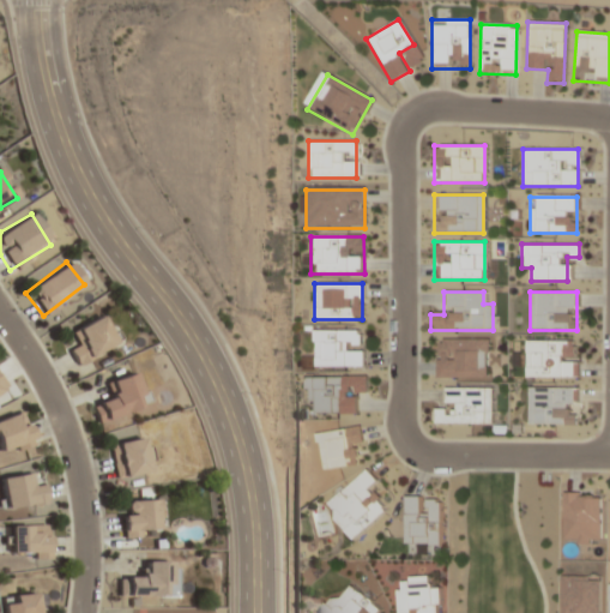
[(64,349),(73,366),(113,346),(97,316),(67,332),(74,344),(64,349)]
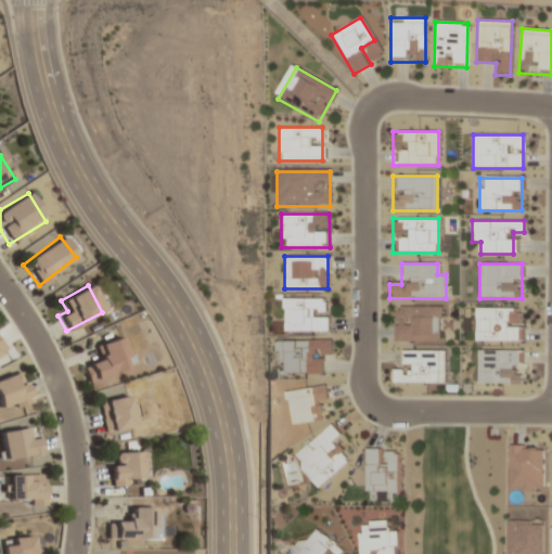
[(283,331),(326,331),(326,298),(283,298),(283,331)]
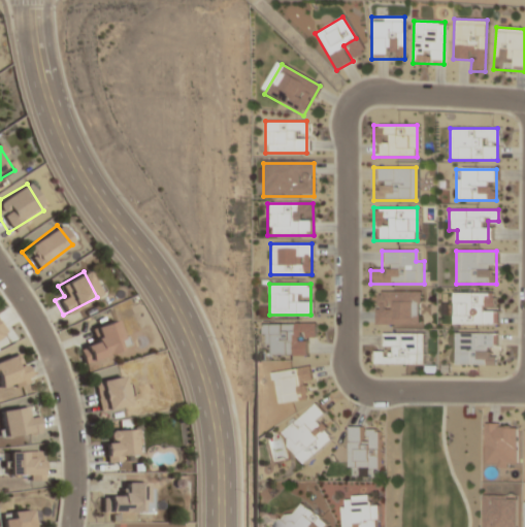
[(374,291),(374,325),(419,325),(419,291),(374,291)]
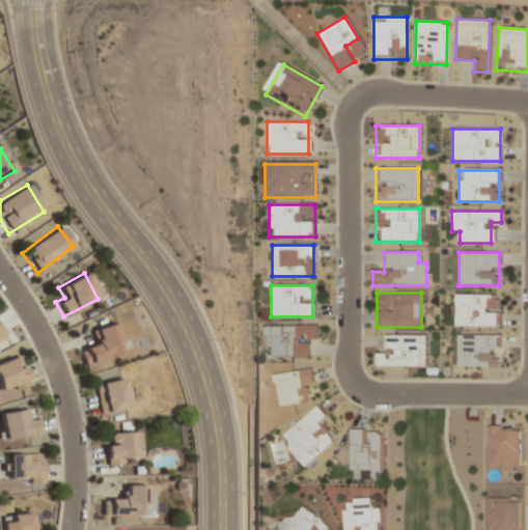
[(454,326),(498,326),(498,295),(454,295),(454,326)]
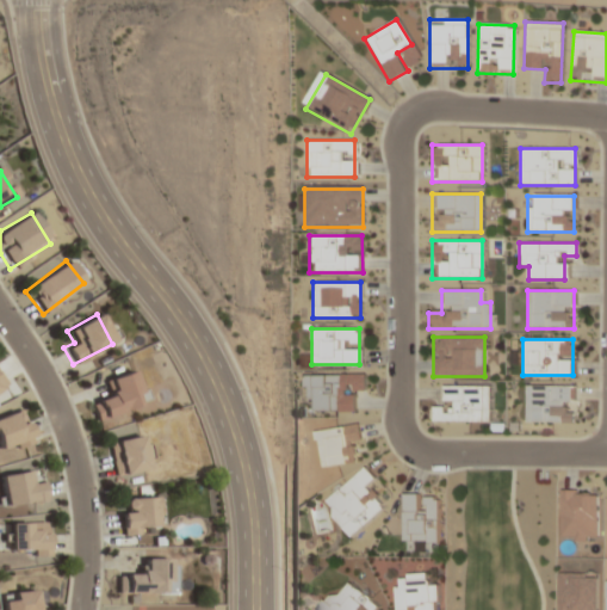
[(105,380),(110,393),(87,400),(94,420),(146,404),(134,370),(105,380)]
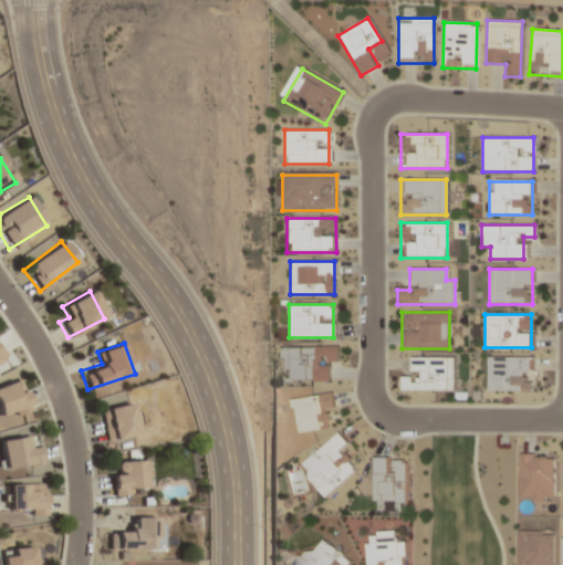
[(290,369),(290,382),(327,380),(327,362),(337,361),(336,346),(281,347),(282,369),(290,369)]
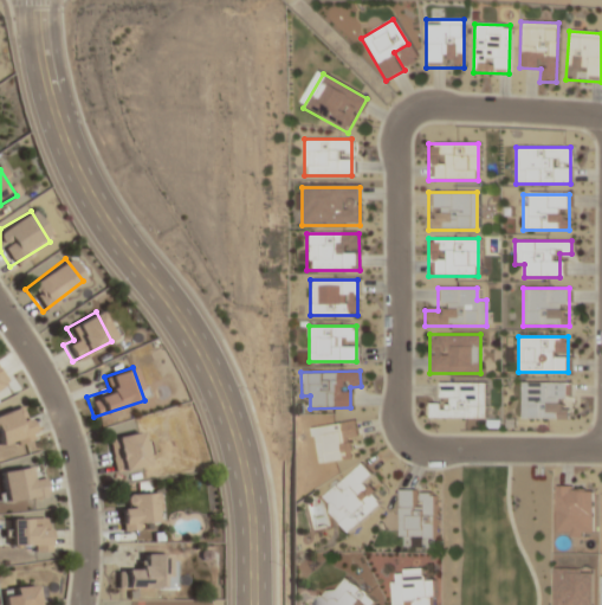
[(439,404),(428,404),(428,419),(484,419),(484,381),(439,381),(439,404)]
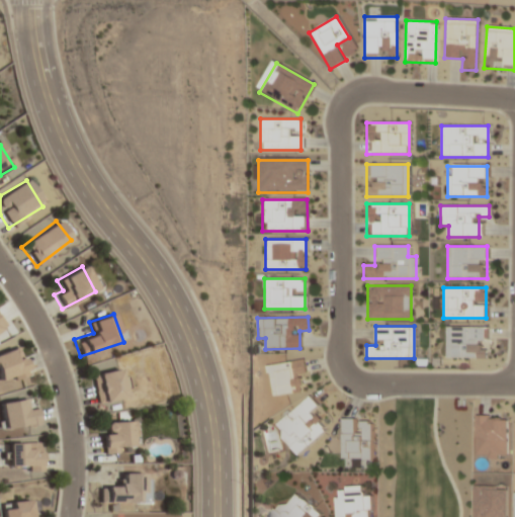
[(446,326),(446,358),(486,358),(486,326),(446,326)]
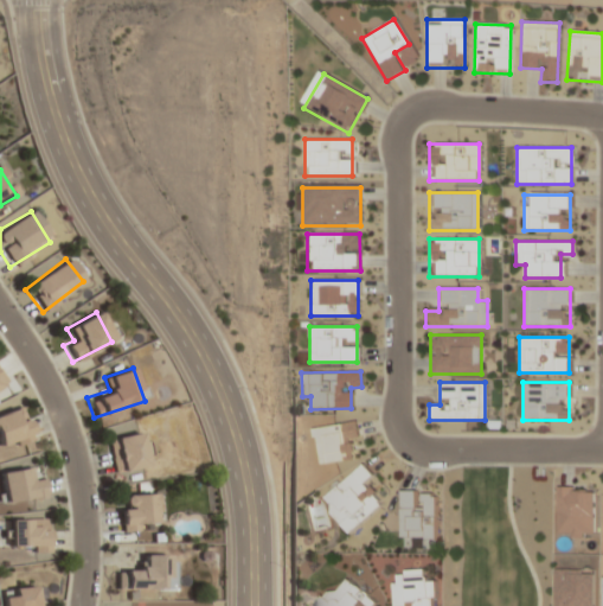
[(0,448),(30,439),(19,407),(0,413),(0,448)]
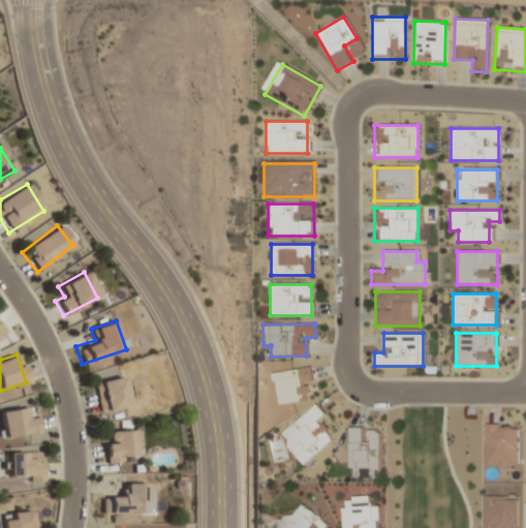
[(303,387),(313,386),(310,368),(273,373),(278,404),(304,400),(303,387)]
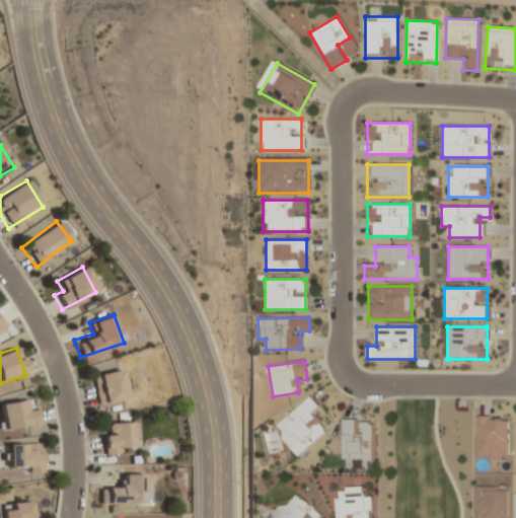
[(95,405),(124,399),(118,370),(89,376),(95,405)]
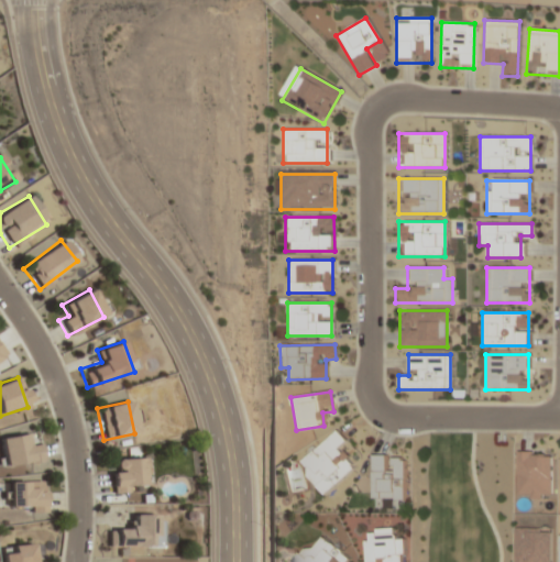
[(295,463),(320,495),(354,469),(342,453),(350,448),(337,430),(295,463)]
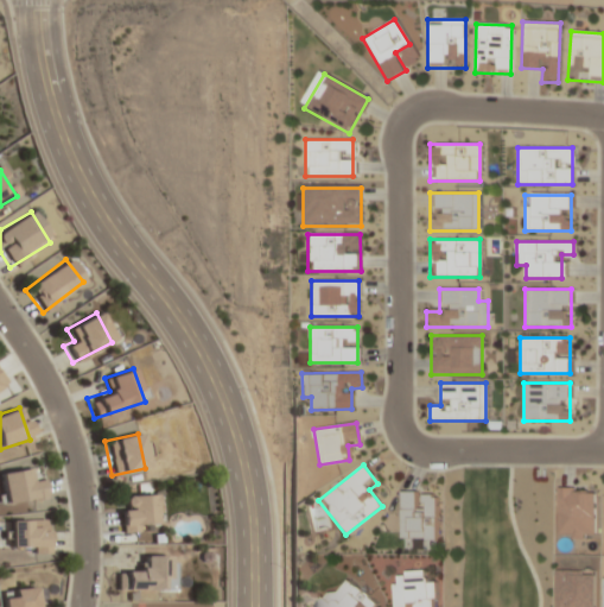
[(0,505),(44,498),(42,478),(30,480),(29,469),(0,473),(0,505)]
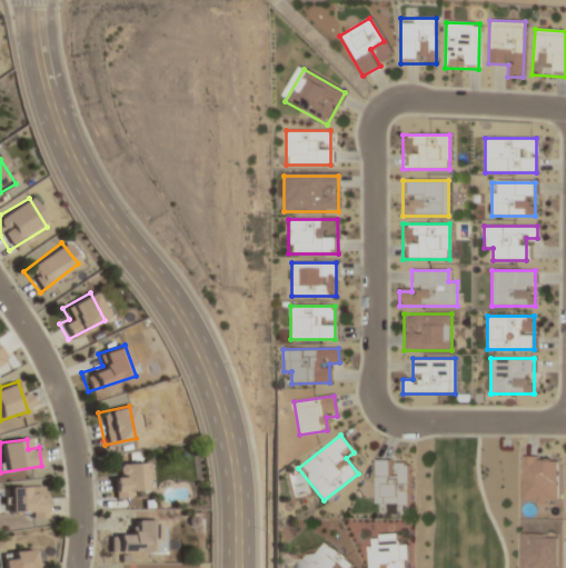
[(520,456),(520,505),(555,505),(555,456),(520,456)]
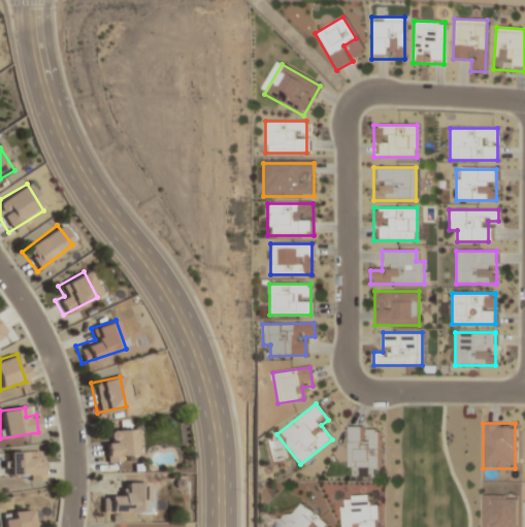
[(376,469),(376,428),(346,428),(346,469),(376,469)]
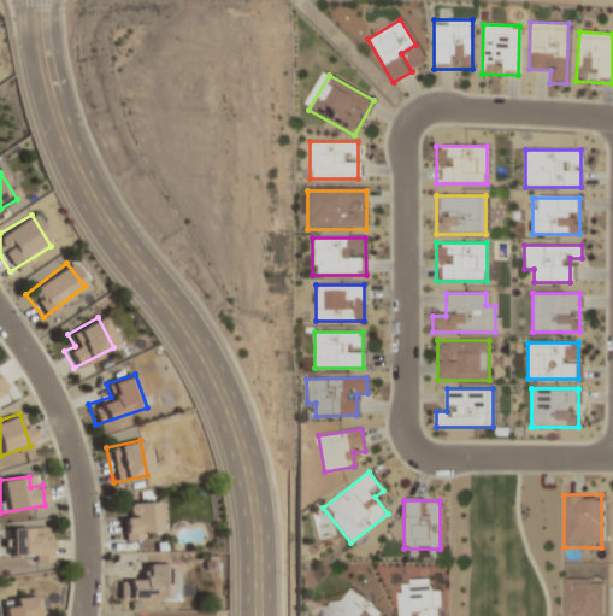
[(119,541),(160,539),(158,502),(117,505),(119,541)]
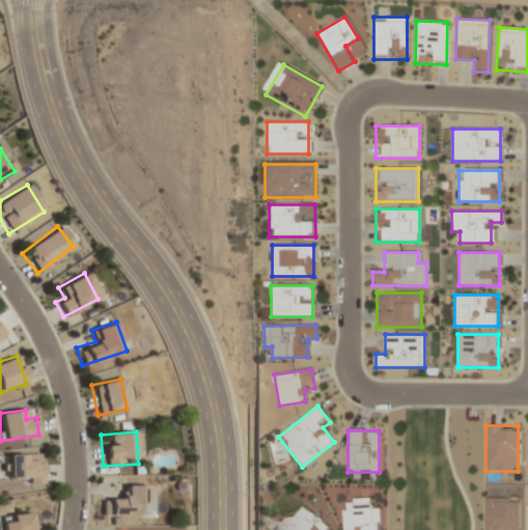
[(4,454),(4,482),(39,482),(39,454),(4,454)]
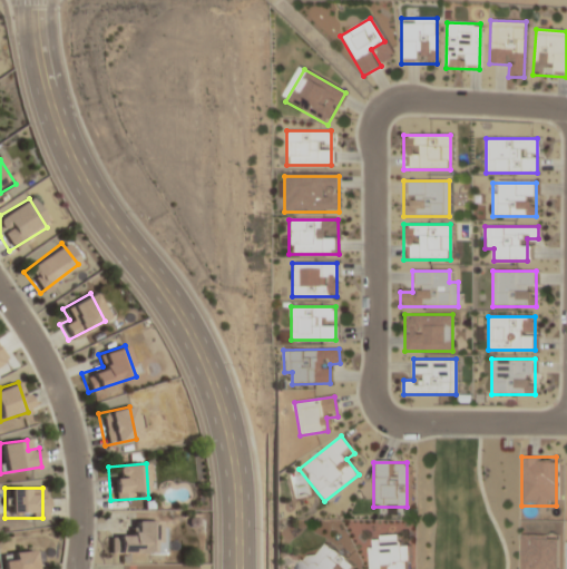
[(154,521),(129,521),(129,535),(113,535),(113,555),(154,555),(154,521)]
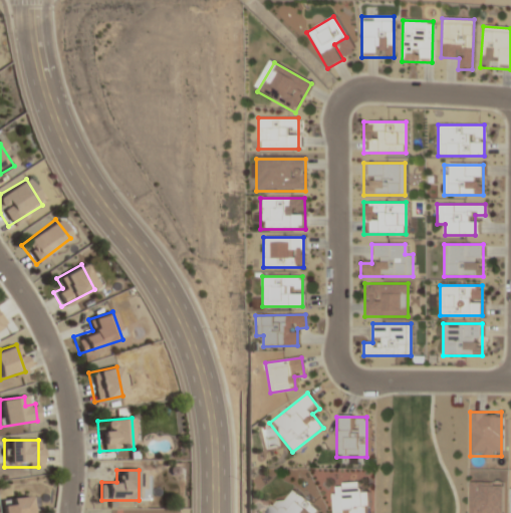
[(365,512),(366,491),(358,491),(358,483),(330,483),(330,512),(365,512)]
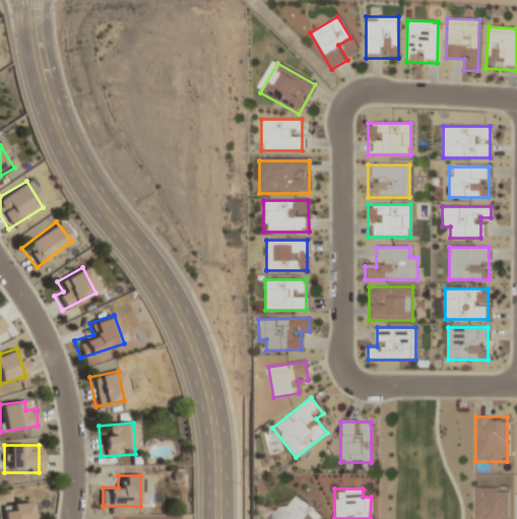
[(321,518),(322,517),(293,493),(270,518),(321,518)]
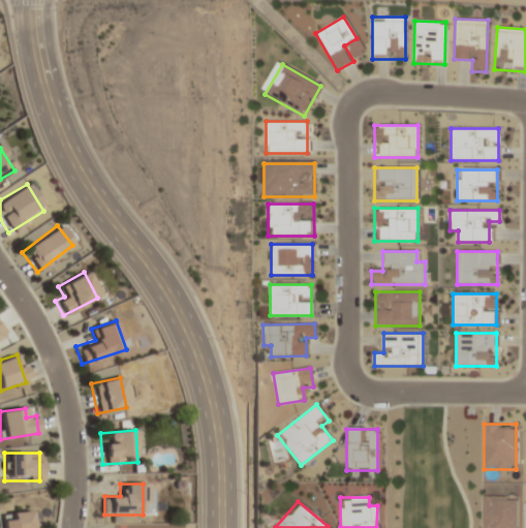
[(35,527),(34,511),(0,515),(0,527),(29,527),(35,527)]
